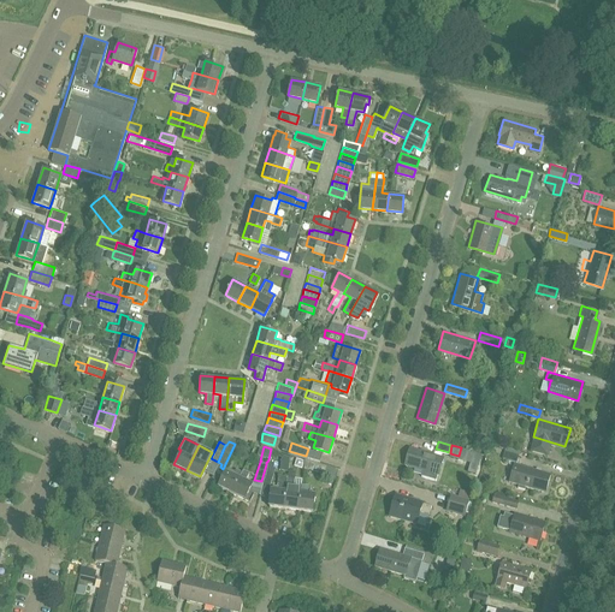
[(442,456),(409,446),(404,462),(421,468),(420,474),(435,479),(442,456)]
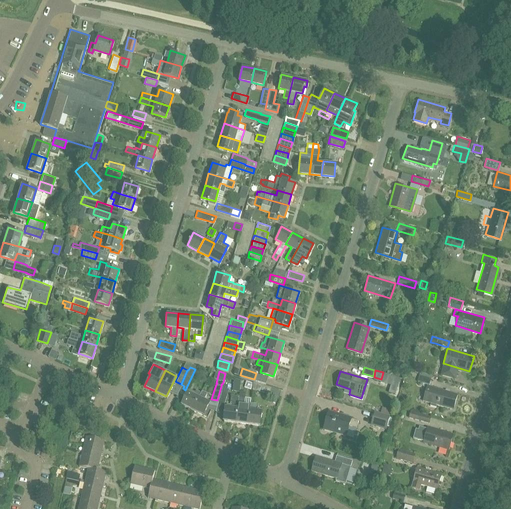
[(417,379),(428,383),(430,377),(418,373),(417,379)]
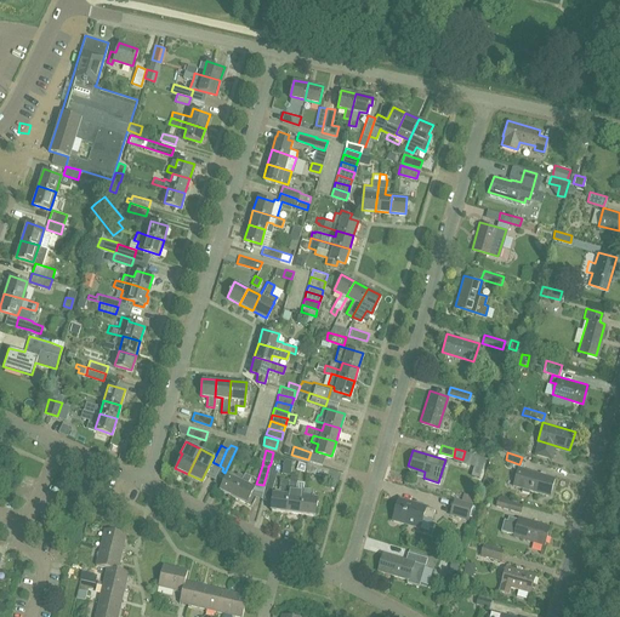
[(308,470),(325,476),(328,468),(306,462),(305,470),(307,472),(308,470)]
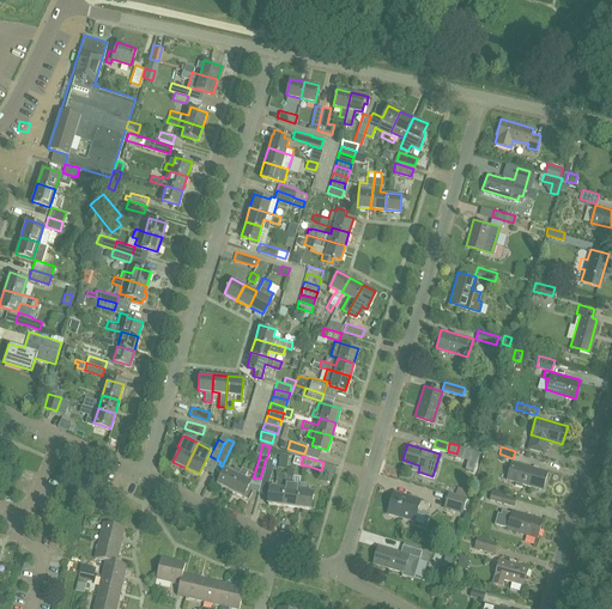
[(472,470),(476,461),(467,458),(464,468),(472,470)]
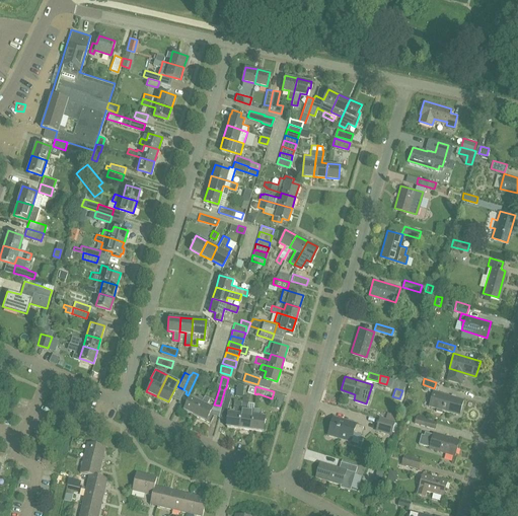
[(442,409),(458,413),(462,398),(432,389),(428,404),(436,407),(435,410),(441,411),(442,409)]
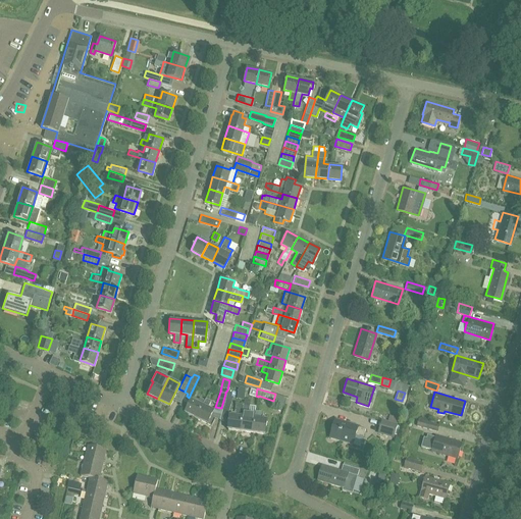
[(225,394),(221,408),(228,410),(232,395),(229,394),(225,394)]
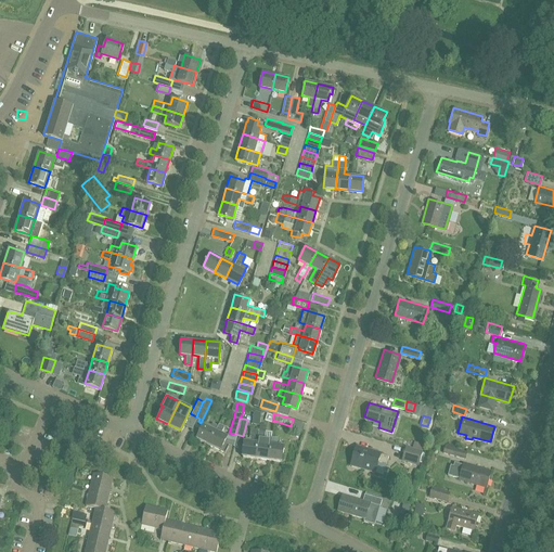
[(195,437),(207,444),(216,425),(211,422),(209,426),(203,424),(195,437)]
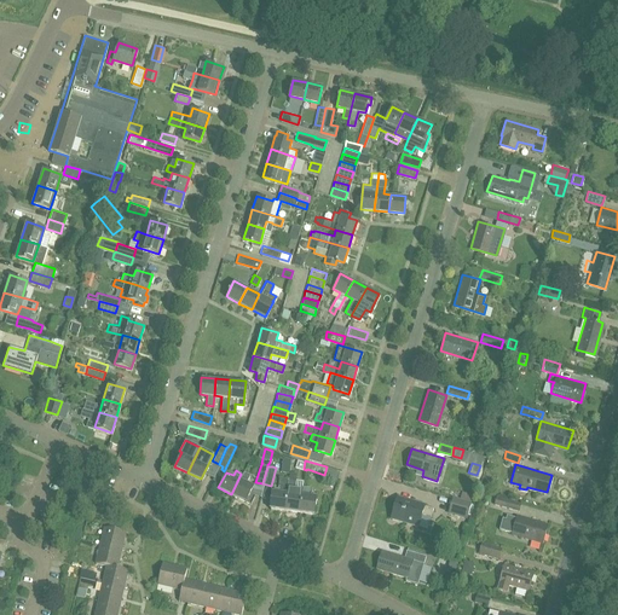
[(246,500),(250,503),(254,494),(249,492),(253,485),(246,481),(249,474),(242,470),(241,474),(231,494),(246,500)]
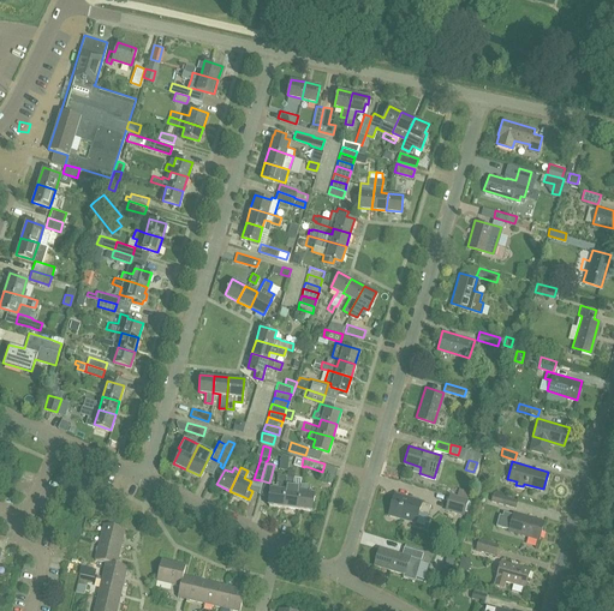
[(269,486),(268,503),(282,505),(286,474),(276,473),(275,481),(278,481),(278,487),(269,486)]
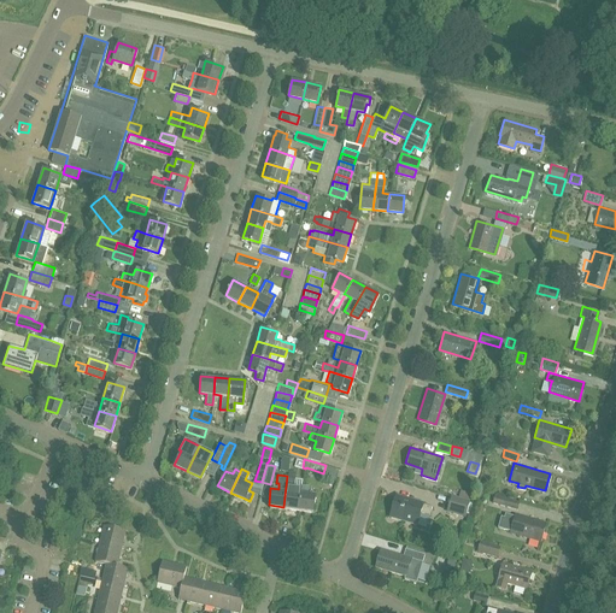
[(287,476),(283,507),(297,510),(300,485),(293,485),(294,476),(287,476)]
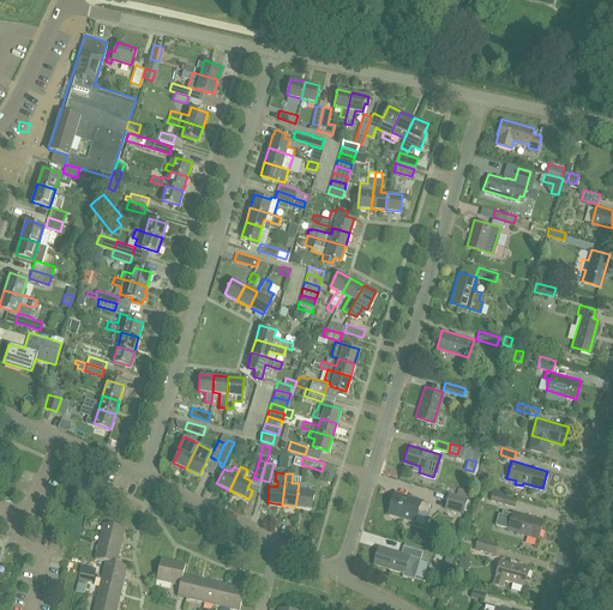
[(299,483),(295,507),(311,508),(313,491),(306,490),(307,482),(299,481),(299,483)]
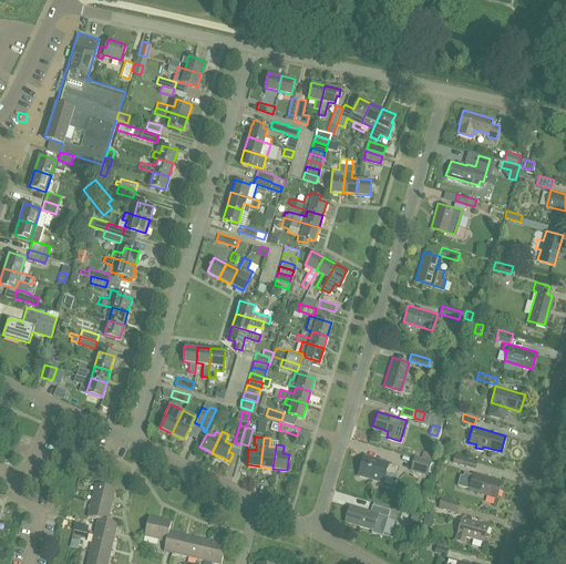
[(409,469),(426,474),(428,471),(430,472),(433,461),(431,460),(431,459),(413,453),(409,469)]
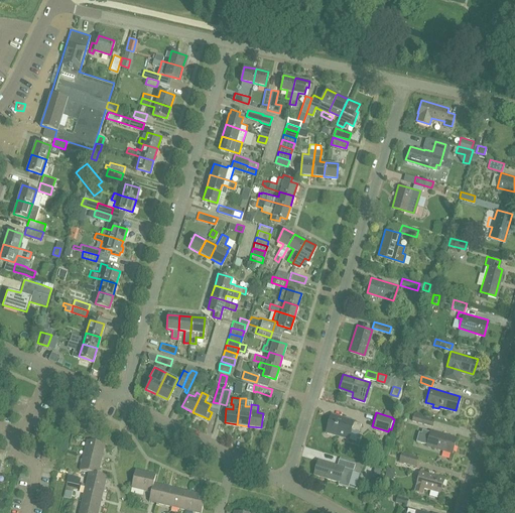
[(418,421),(431,425),(433,418),(420,414),(420,415),(412,412),(410,419),(418,421)]
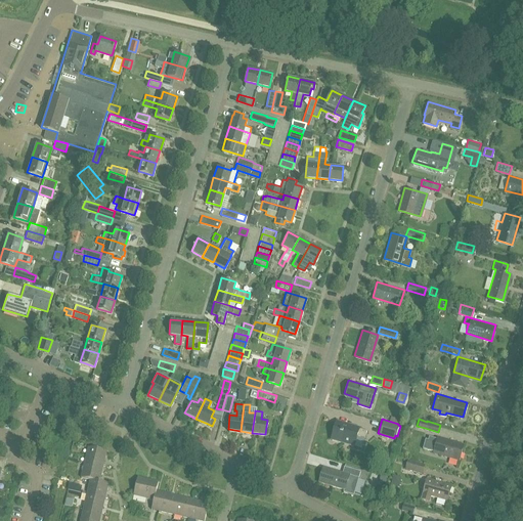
[(331,438),(353,444),(356,434),(363,436),(366,429),(336,420),(331,438)]
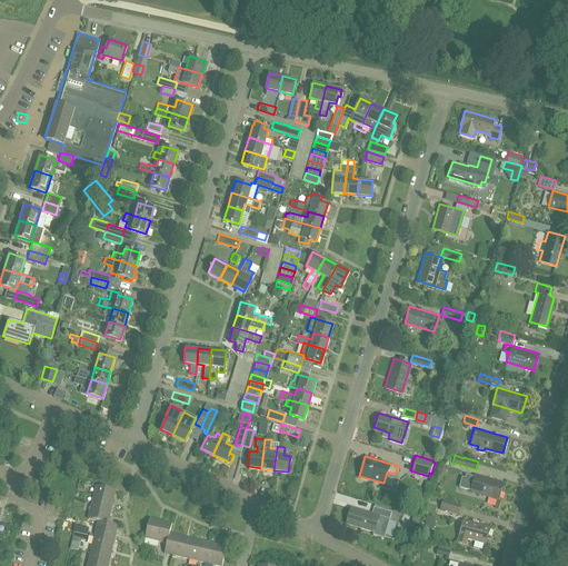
[(470,489),(498,497),(502,482),(475,473),(474,475),(465,473),(464,476),(460,475),(457,486),(470,489)]
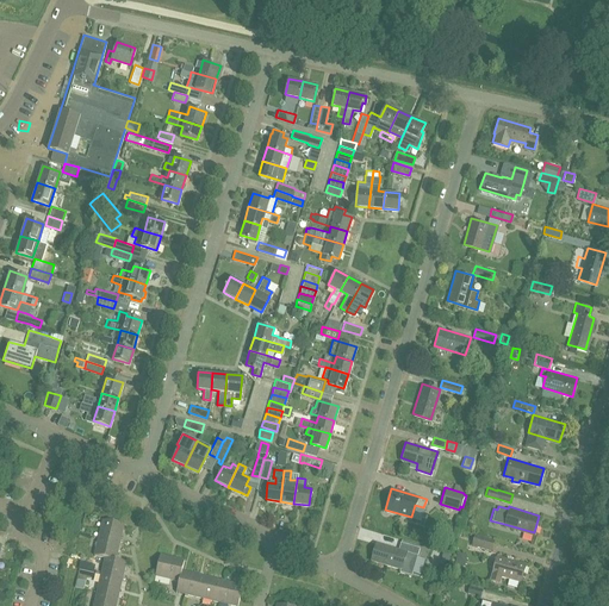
[(98,533),(119,539),(123,522),(103,517),(98,533)]
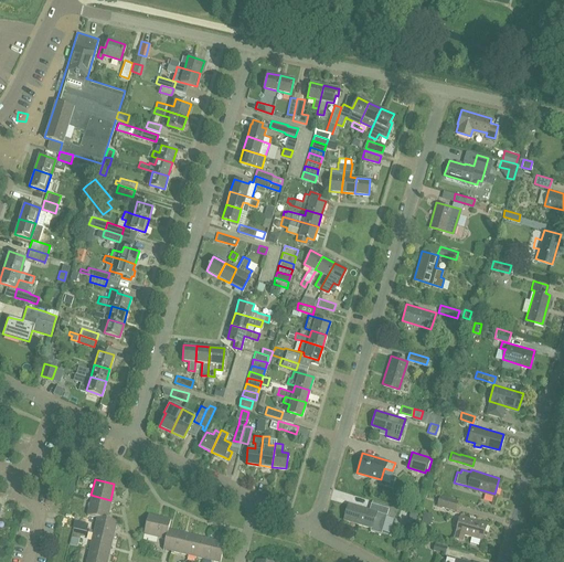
[(97,513),(106,516),(110,500),(91,495),(86,511),(97,513)]
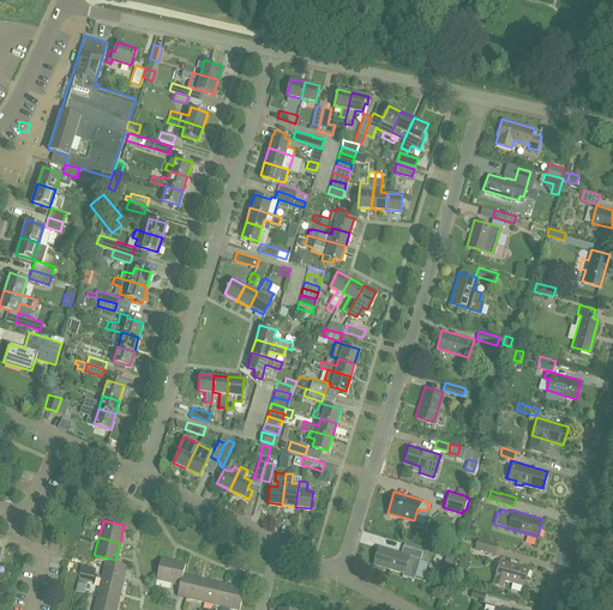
[(479,549),(493,553),(497,542),(476,537),(474,547),(479,549)]
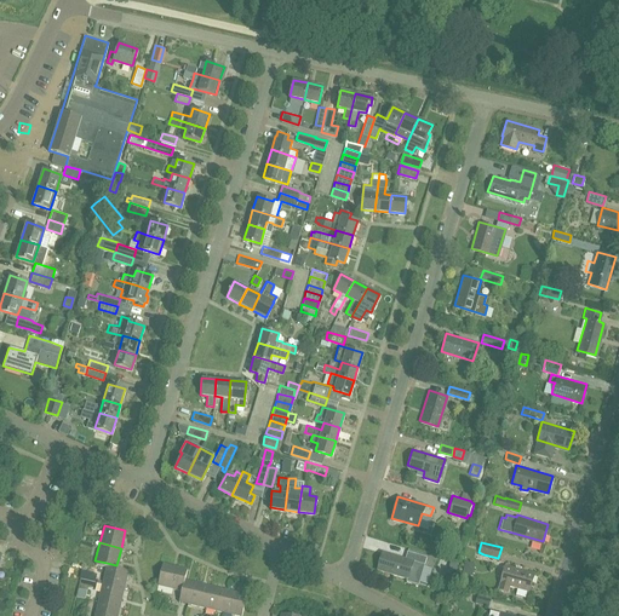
[(405,580),(417,583),(427,556),(406,550),(403,557),(382,550),(376,568),(406,577),(405,580)]
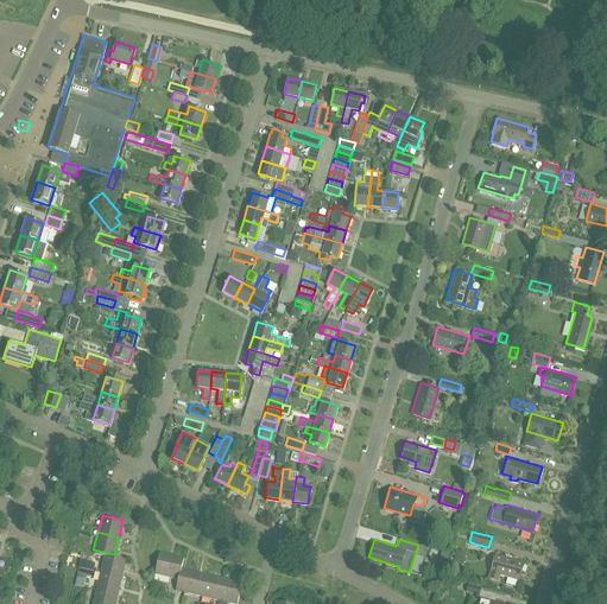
[(177,577),(179,565),(182,555),(158,550),(153,570),(177,577)]
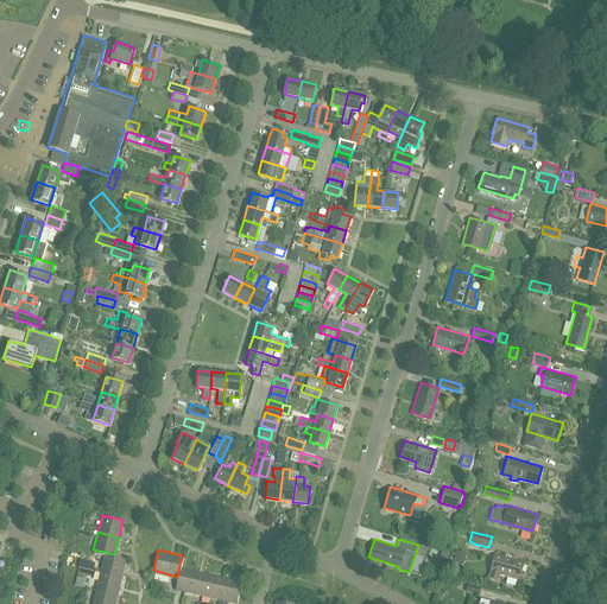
[(114,554),(105,552),(100,568),(121,573),(125,557),(114,554)]
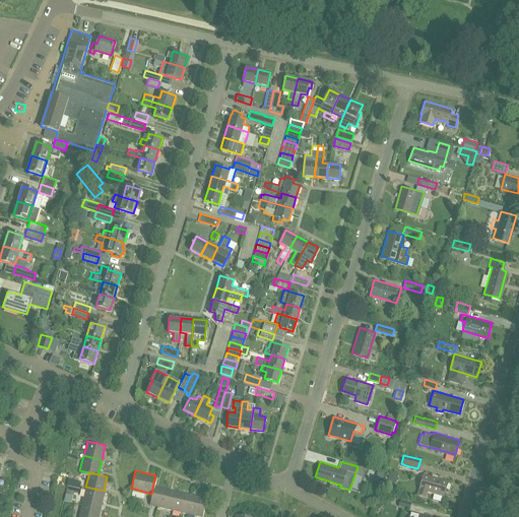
[(416,494),(425,497),(427,491),(443,495),(448,480),(423,473),(416,494)]
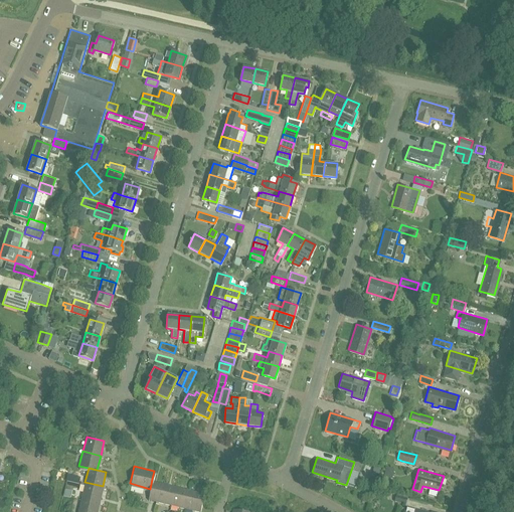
[(148,497),(165,502),(169,484),(152,479),(150,489),(148,497)]
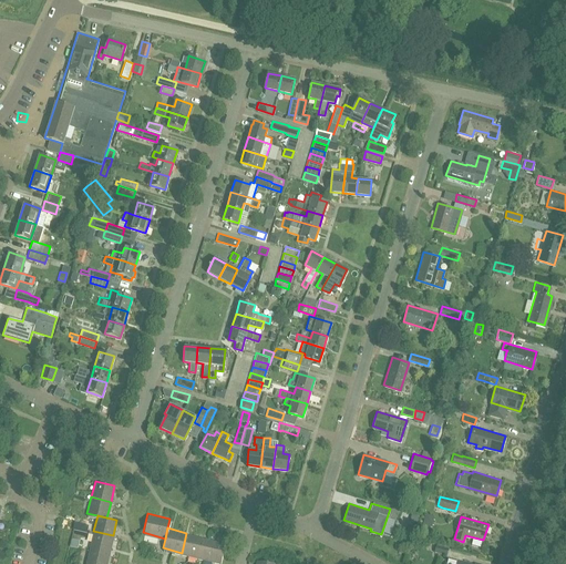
[(89,547),(109,552),(113,535),(93,531),(89,547)]
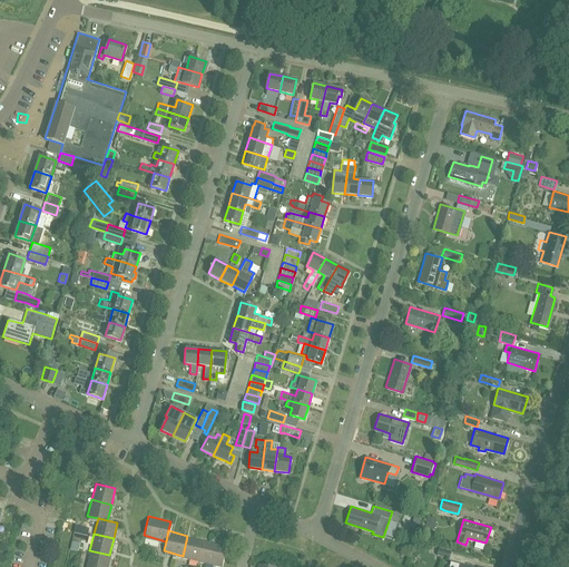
[(183,556),(202,560),(207,541),(187,536),(183,556)]
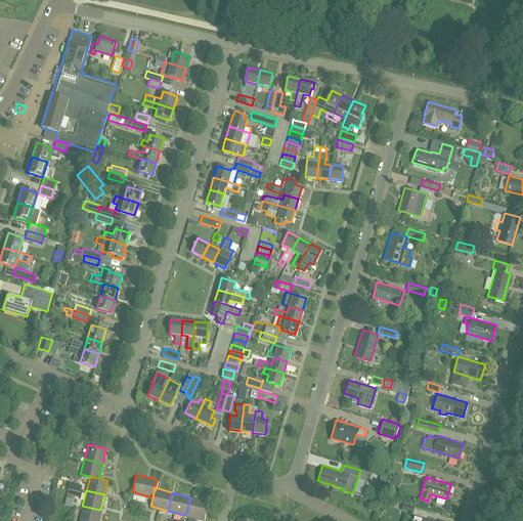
[(185,515),(203,520),(208,502),(190,497),(185,515)]
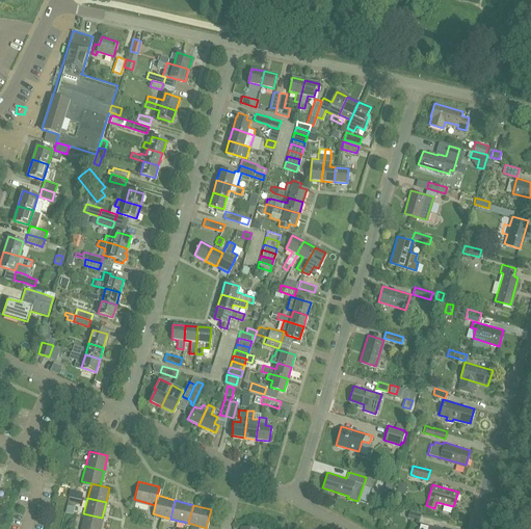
[(406,517),(419,520),(420,513),(408,509),(406,517)]
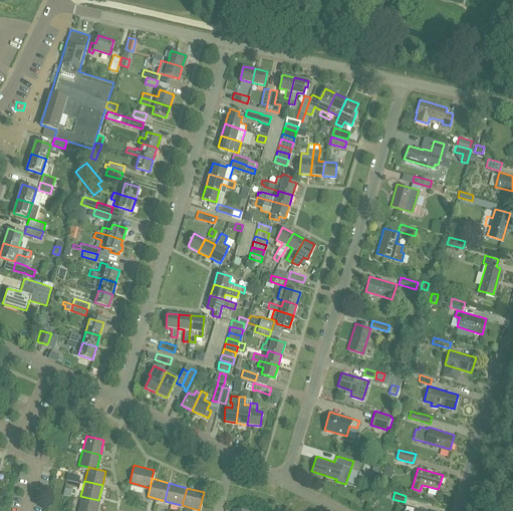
[(77,510),(95,510),(98,500),(80,496),(77,510)]
